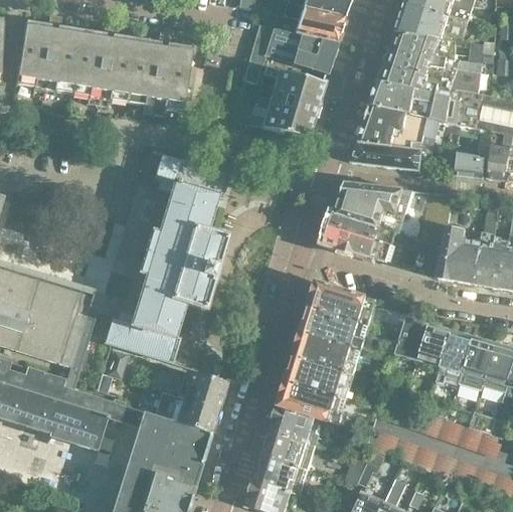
[(240,0),(240,6),(248,7),(252,8),(253,0),(240,0)]
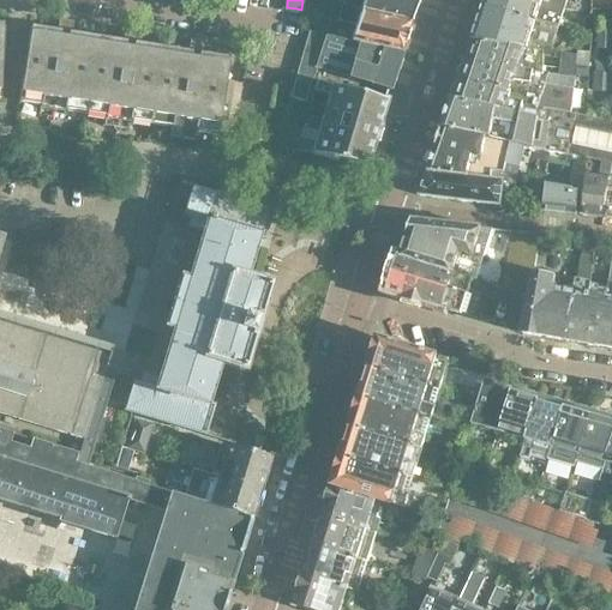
[(346,0),(345,4),(363,8),(412,19),(415,8),(417,10),(420,0),(346,0)]
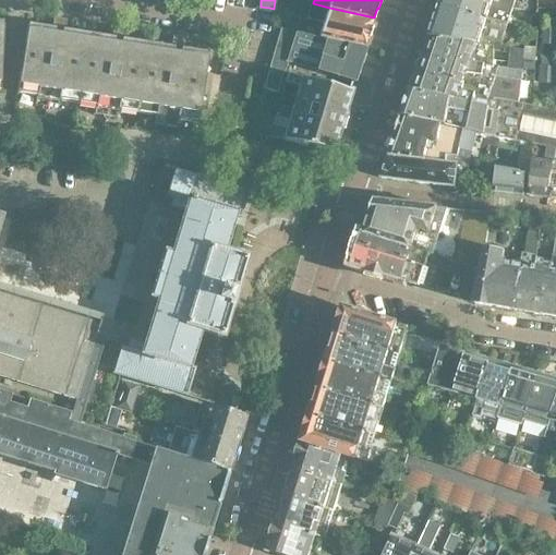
[(440,0),(440,2),(490,17),(490,13),(510,20),(517,0),(440,0)]
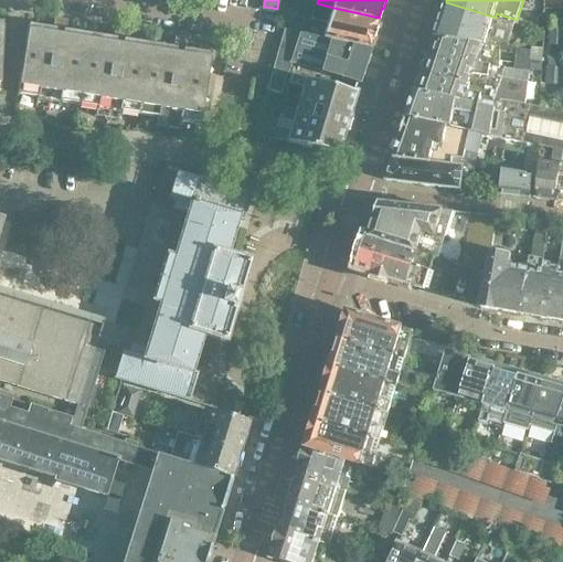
[(446,2),(435,34),(486,42),(487,42),(509,43),(517,20),(497,14),(496,18),(446,2)]
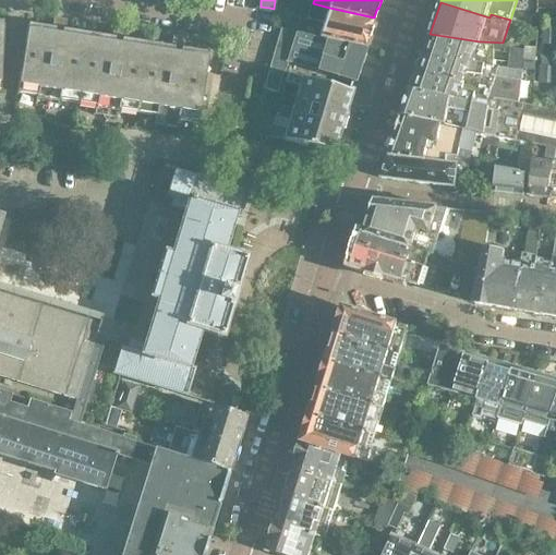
[(325,21),(321,36),(319,36),(365,46),(374,17),(329,8),(313,3),(309,15),(325,21)]
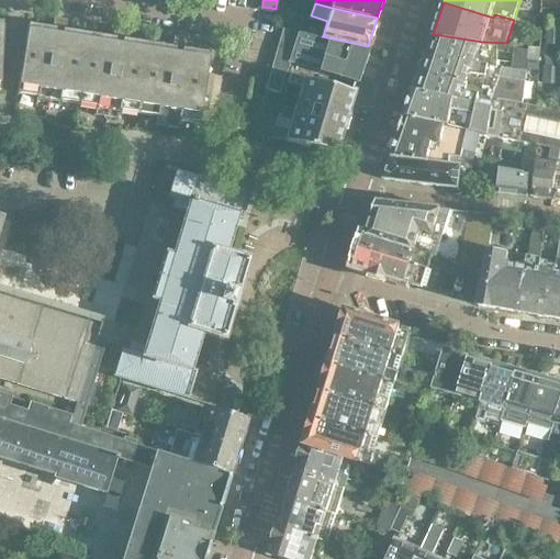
[(30,22),(19,91),(38,94),(37,102),(59,107),(62,99),(79,101),(90,32),(67,28),(69,18),(56,15),(54,26),(30,22)]
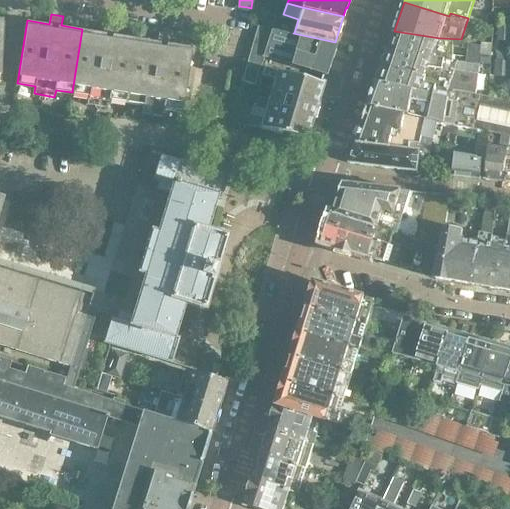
[(509,20),(502,20),(501,28),(509,28),(509,20)]
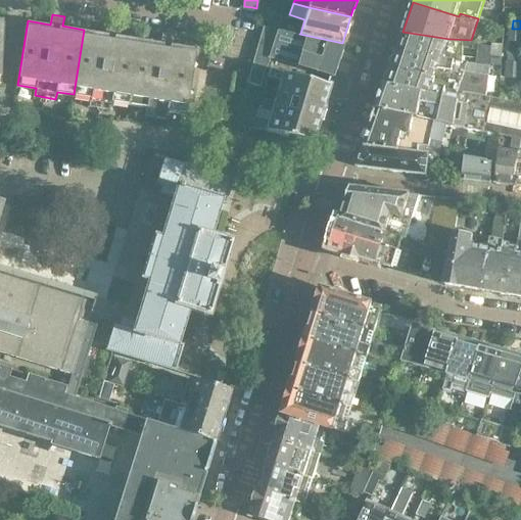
[(84,30),(74,94),(91,97),(90,104),(111,107),(112,100),(130,103),(140,39),(117,35),(120,25),(107,22),(105,33),(84,30)]
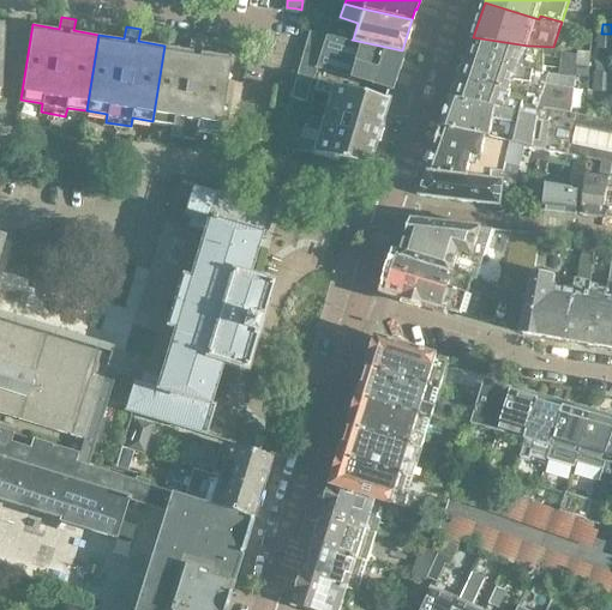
[(311,29),(298,72),(312,76),(318,78),(321,79),(324,68),(390,89),(402,50),(352,40),(353,40),(334,35),(327,34),(311,29)]
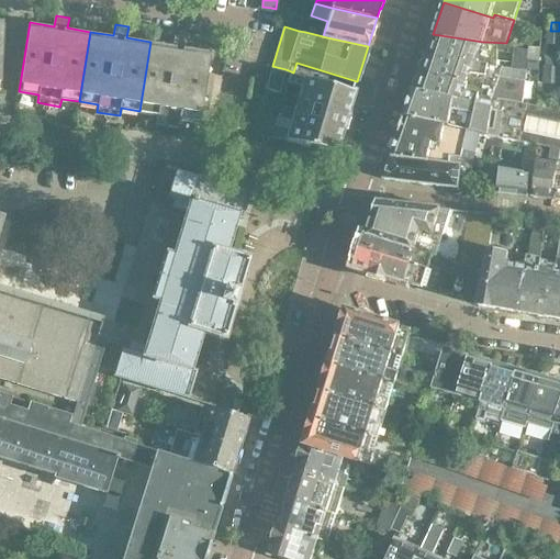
[(559,33),(550,33),(550,42),(559,42),(559,33)]
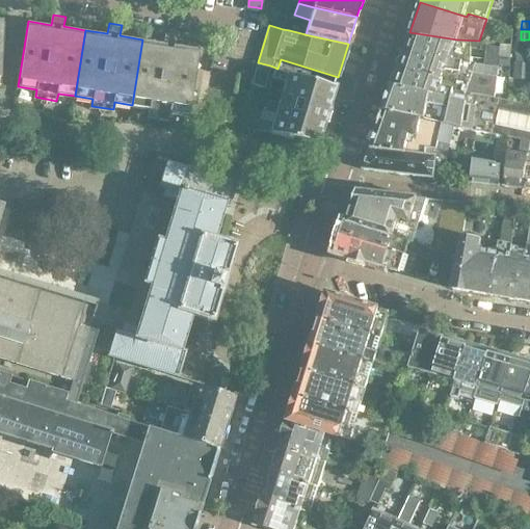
[(142,40),(132,105),(150,108),(148,115),(159,117),(169,118),(170,111),(189,114),(192,98),(195,96),(193,91),(196,70),(200,67),(197,62),(200,49),(177,45),(178,34),(166,32),(164,43),(142,40)]
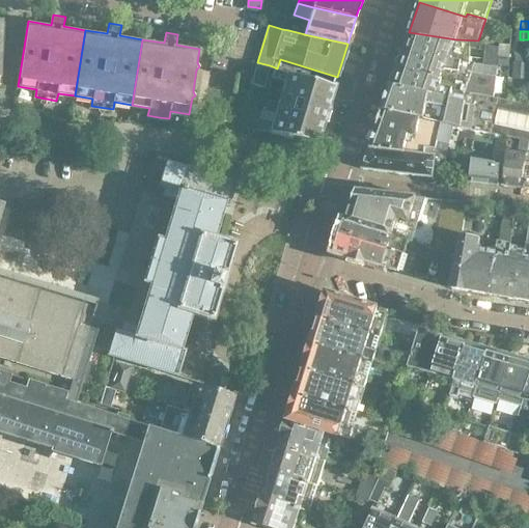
[(409,32),(402,51),(450,58),(450,57),(463,59),(471,60),(471,40),(457,39),(456,39),(409,32)]
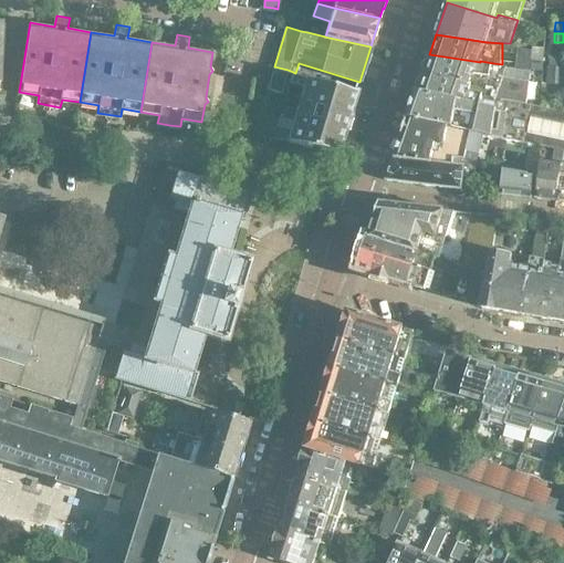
[(535,44),(535,66),(544,66),(544,44),(535,44)]
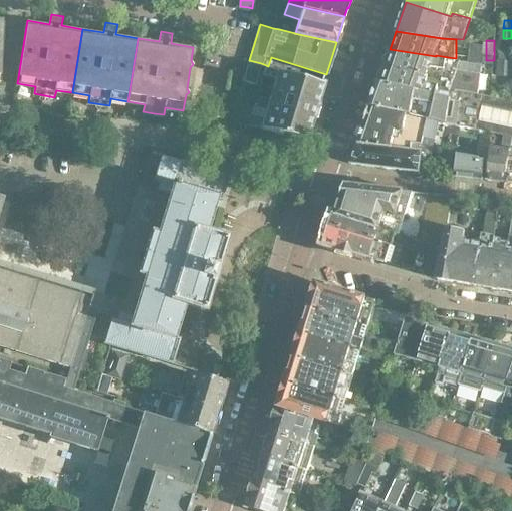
[(471,41),(469,60),(482,62),(485,43),(471,41)]
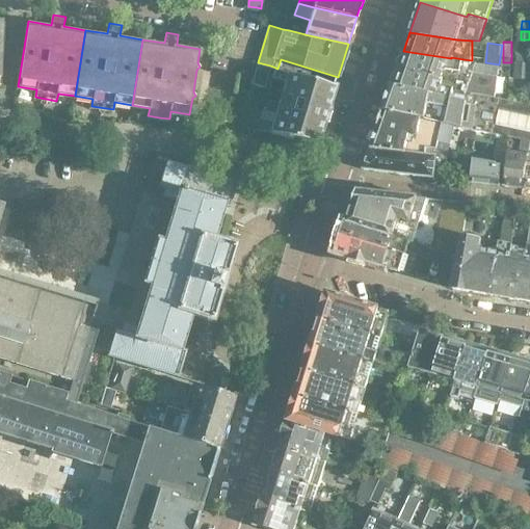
[(403,51),(393,83),(432,93),(440,94),(448,68),(461,71),(464,59),(451,57),(451,58),(403,51)]
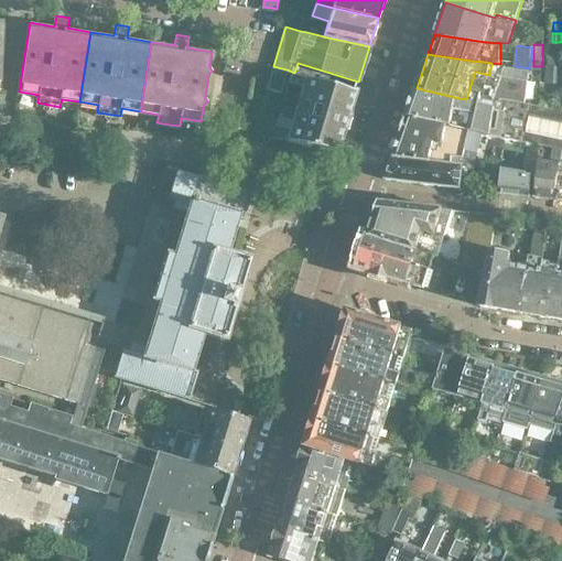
[(549,63),(549,72),(561,72),(561,63),(549,63)]
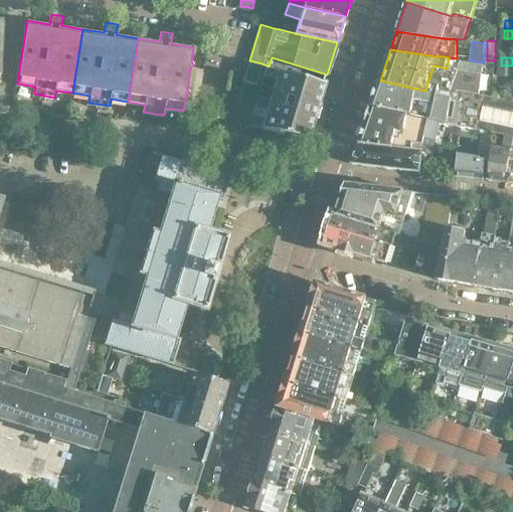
[(463,59),(453,87),(454,87),(453,88),(480,92),(483,71),(483,62),(463,59)]
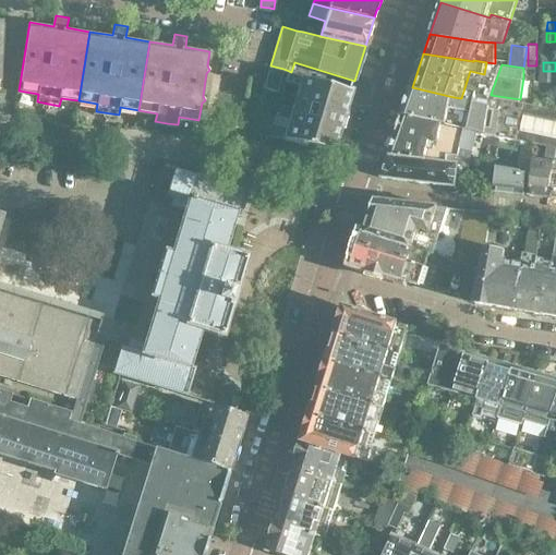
[(283,69),(270,65),(265,86),(277,89),(283,69)]
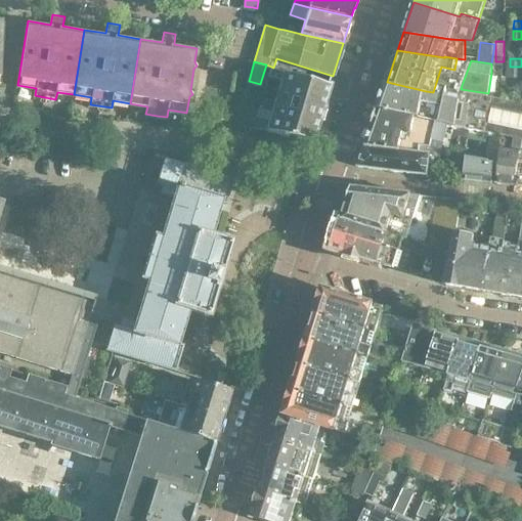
[(273,68),(271,67),(268,76),(281,79),(276,94),(277,94),(322,107),(330,85),(284,71),(273,68)]
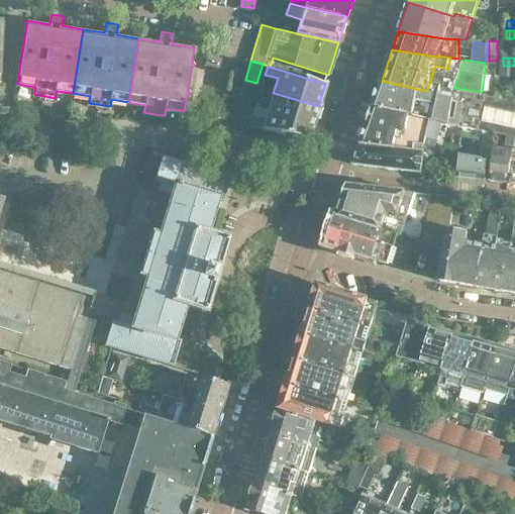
[(503,67),(503,75),(514,75),(514,67),(503,67)]
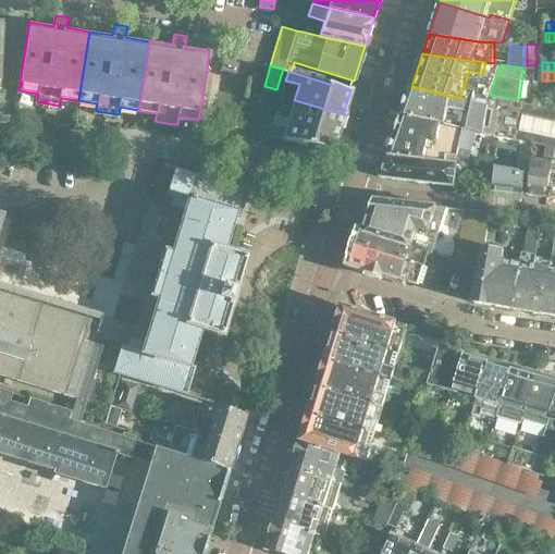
[(411,87),(403,113),(443,122),(447,123),(464,127),(465,127),(483,132),(485,132),(496,133),(501,110),(490,108),(490,105),(488,103),(460,98),(453,97),(411,87)]
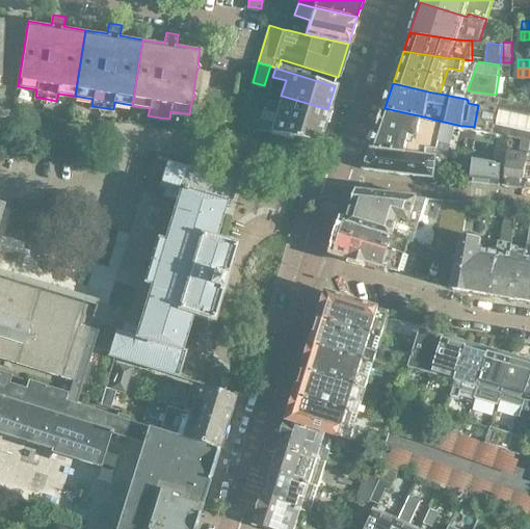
[(468,90),(466,99),(468,100),(468,103),(478,105),(474,128),(495,131),(522,137),(529,138),(529,102),(515,99),(496,95),(468,90)]
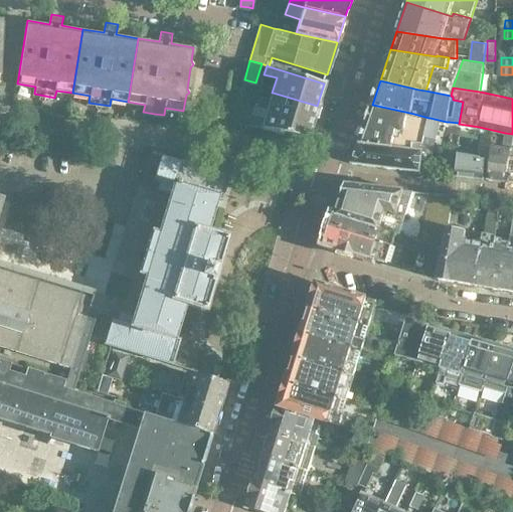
[(499,88),(499,96),(512,97),(512,89),(499,88)]
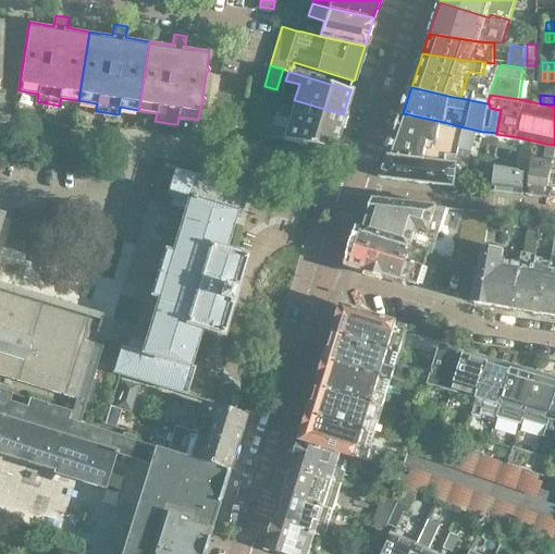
[(270,134),(283,137),(333,149),(343,114),(295,100),(294,105),(284,103),(281,113),(276,112),(270,134)]
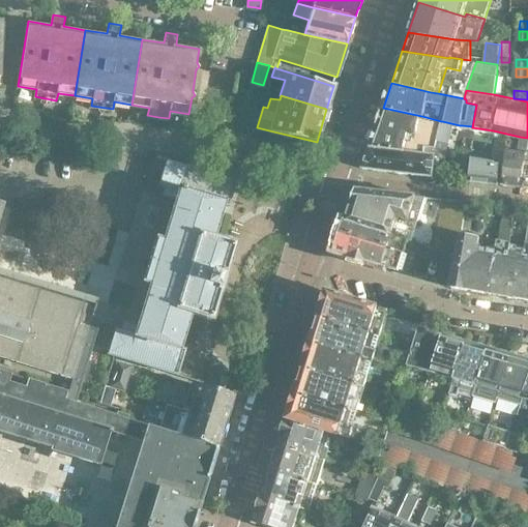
[(383,108),(371,146),(405,150),(406,149),(426,151),(427,145),(428,140),(422,139),(423,135),(438,138),(442,121),(441,121),(426,117),(421,116),(383,108)]
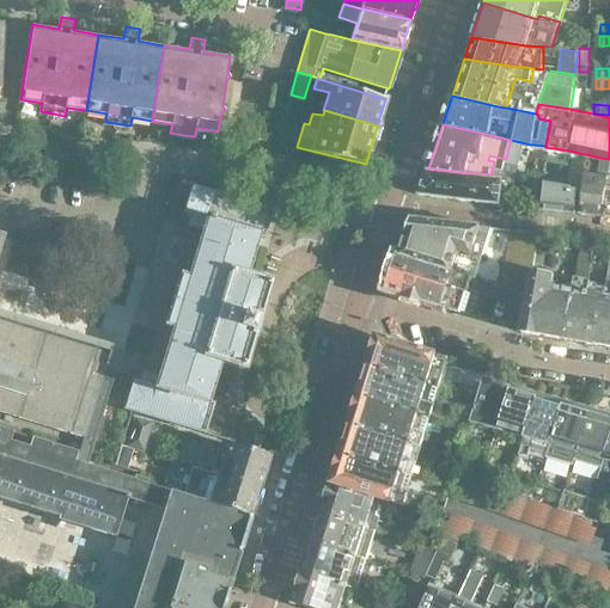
[(586,171),(581,210),(603,213),(609,174),(609,160),(601,158),(598,173),(586,171)]
